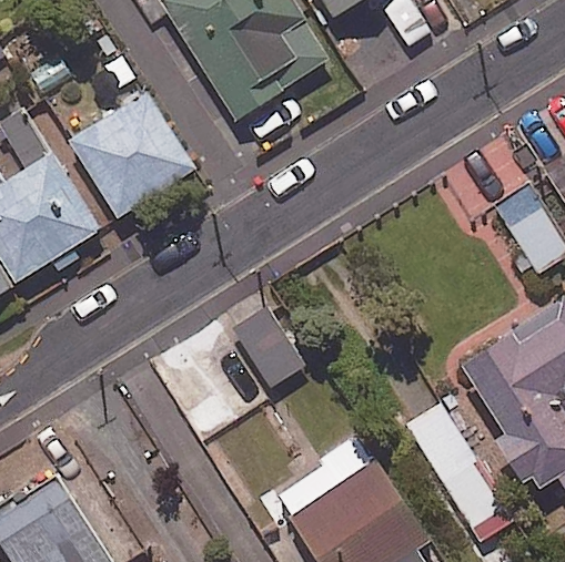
[(331,60),(292,0),(157,0),(232,121),(331,60)]
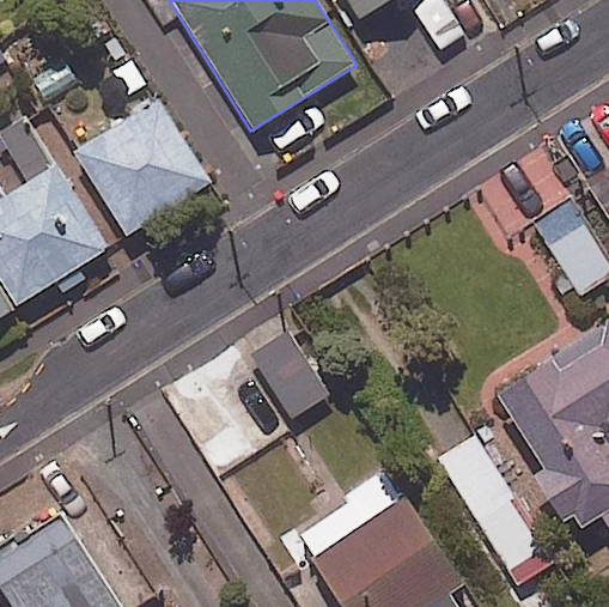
[(348,0),(359,17),(385,0),(348,0)]
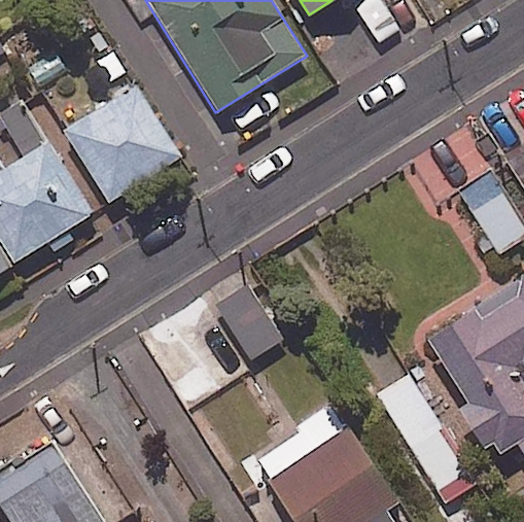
[(180,154),(136,83),(64,129),(109,200),(180,154)]
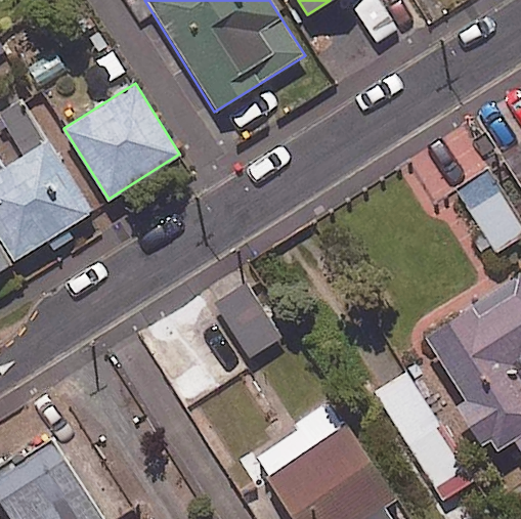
[(0,270),(93,212),(22,100),(0,114),(0,270)]
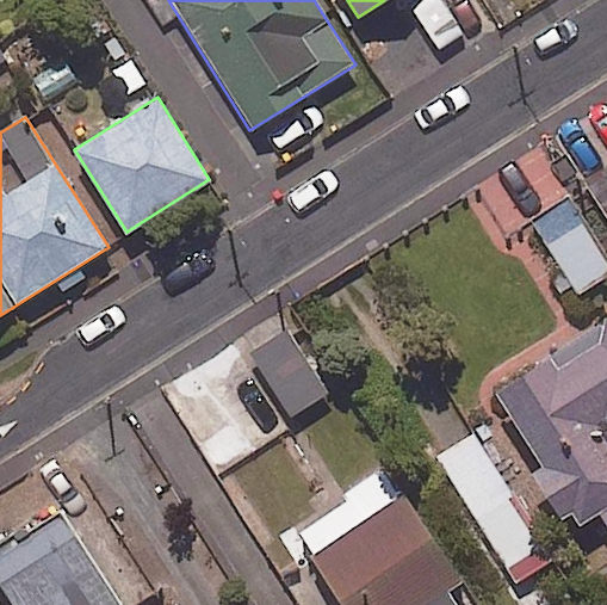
[(606,174),(588,186),(606,217),(606,174)]
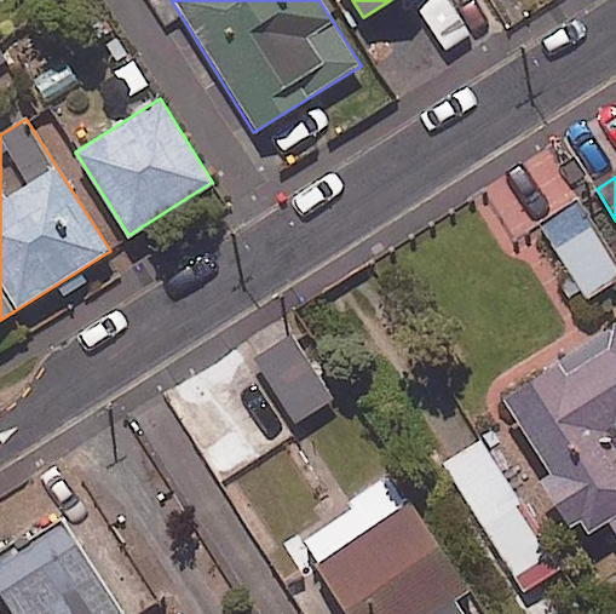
[(615,259),(580,204),(542,229),(588,299),(615,281),(615,259)]
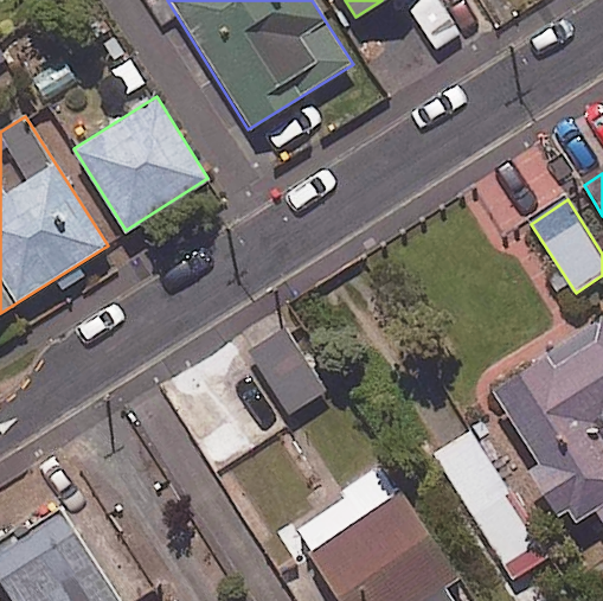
[(602,318),(478,392),(558,529),(595,507),(602,520),(602,318)]
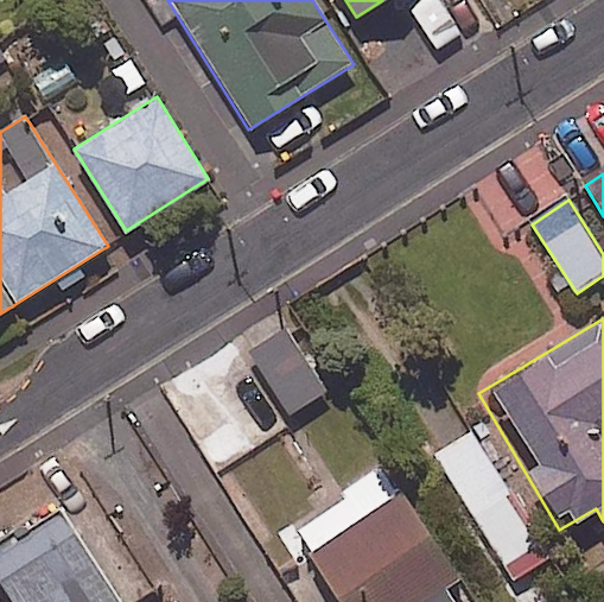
[(328,392),(288,330),(250,355),(290,417),(328,392)]
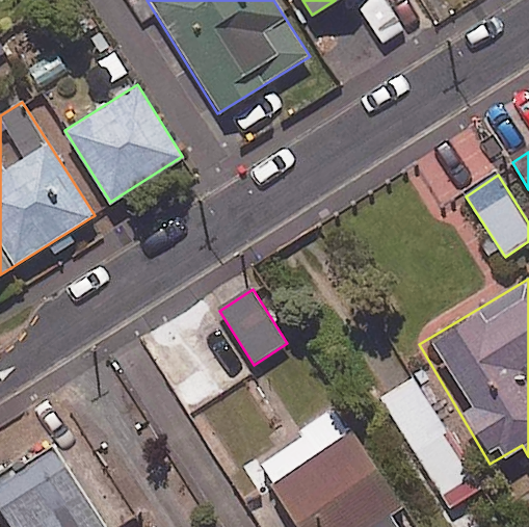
[(482,489),(414,378),(381,399),(449,509),(482,489)]
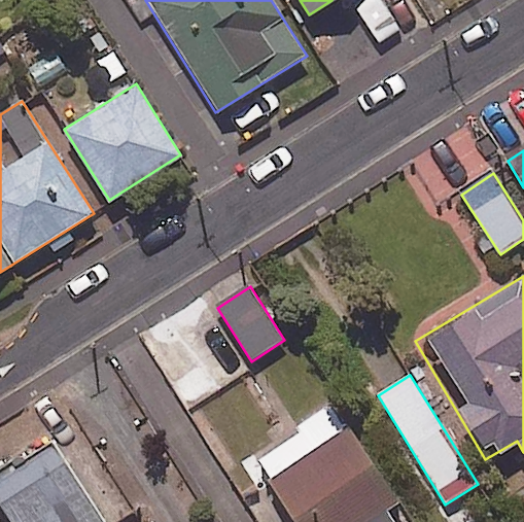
[(377,470),(334,410),(255,465),(294,521),(393,521),(382,506),(411,485),(392,459),(377,470)]
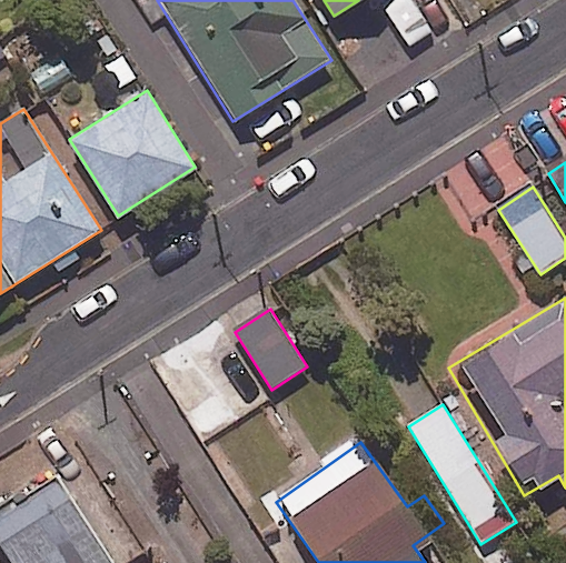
[(111,562),(56,480),(0,516),(0,533),(20,562),(111,562)]
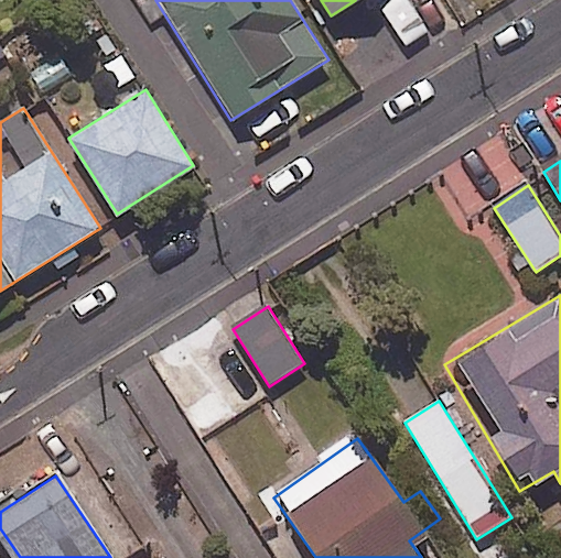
All buildings are outlined.
